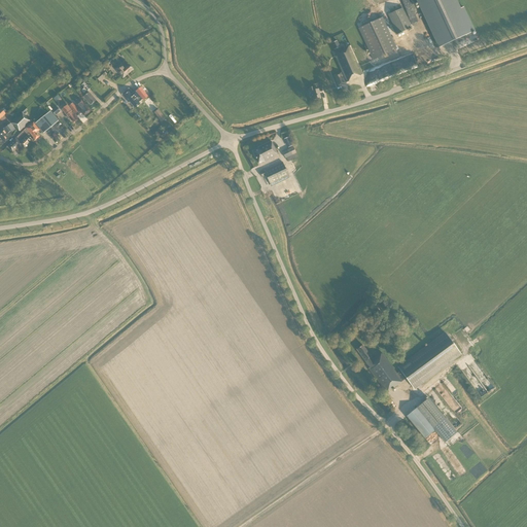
[(417,0),(440,46),(475,31),(463,7),(460,9),(455,0),(417,0)]
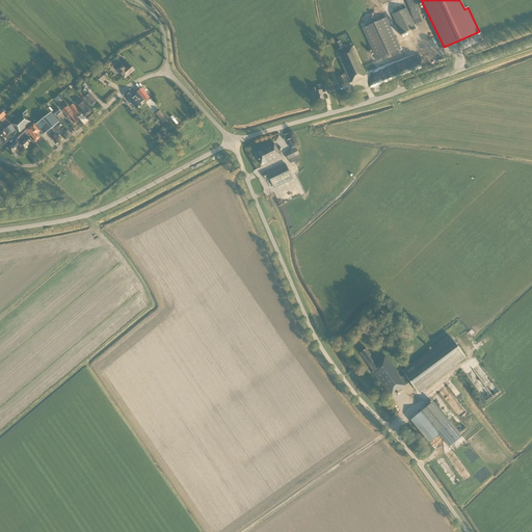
[(392,15),(401,34),(416,28),(406,8),(392,15)]
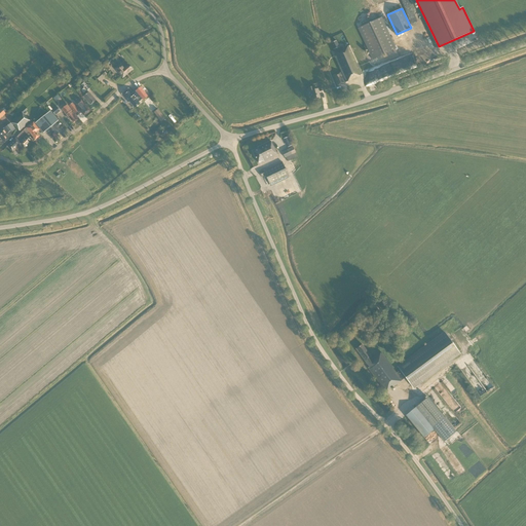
[(415,13),(421,27),(424,26),(418,12),(415,13)]
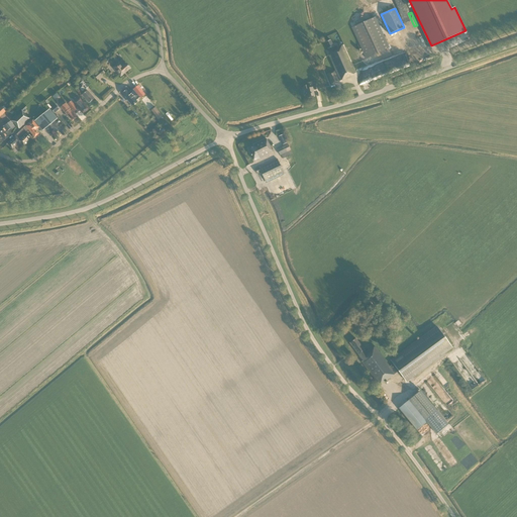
[(351,27),(366,59),(390,47),(376,17),(351,27)]
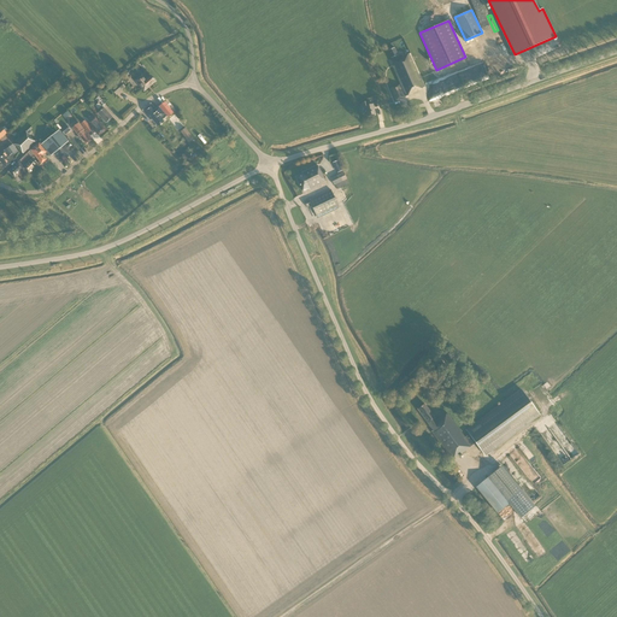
[(560,42),(544,50),(545,53),(563,47),(560,42)]
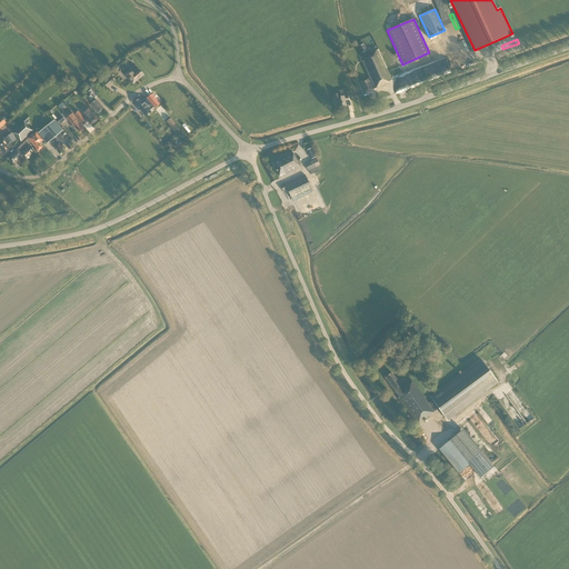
[(360,81),(366,92),(391,81),(378,50),(371,52),(371,51),(368,52),(367,50),(363,45),(358,48),(363,61),(362,61),(369,78),(360,81)]
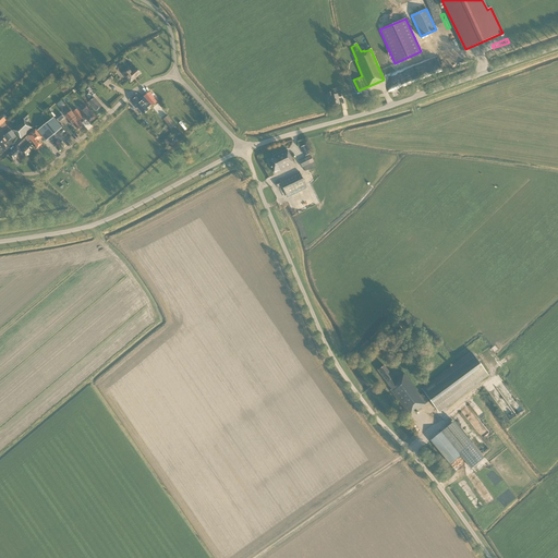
[(132,73),(128,69),(123,72),(131,81),(141,72),(137,69),(132,73)]
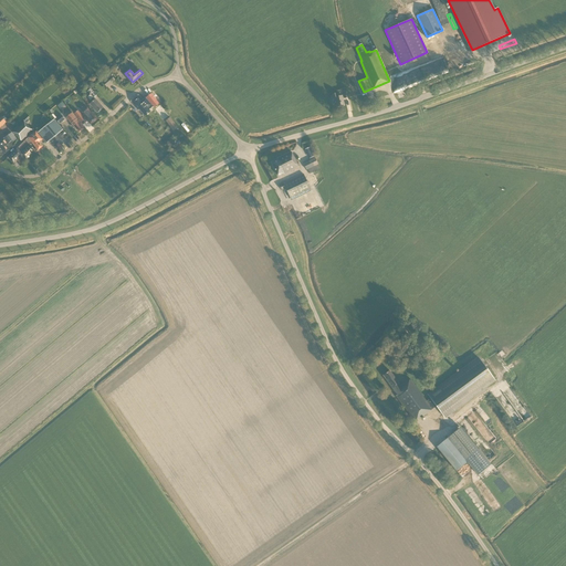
[(106,80),(103,82),(107,86),(112,82),(111,81),(114,77),(109,73),(104,77),(106,80)]
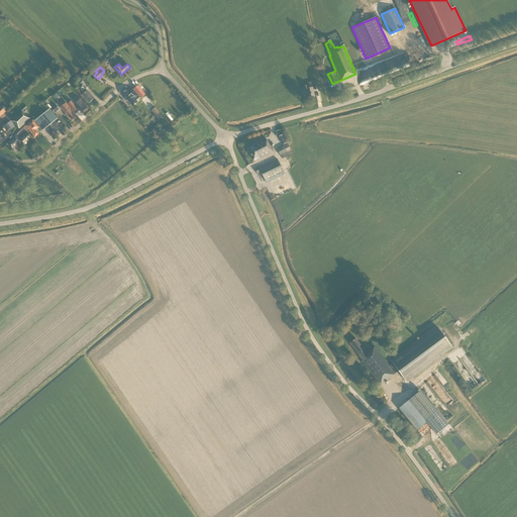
[(55,81),(59,86),(63,82),(59,77),(55,81)]
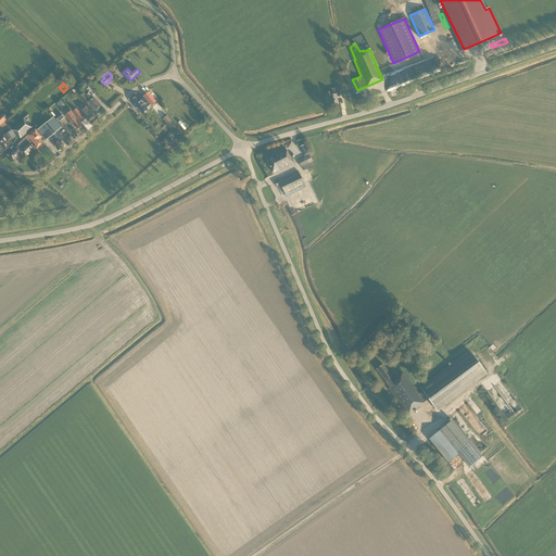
[(87,90),(92,97),(96,93),(89,87),(87,90)]
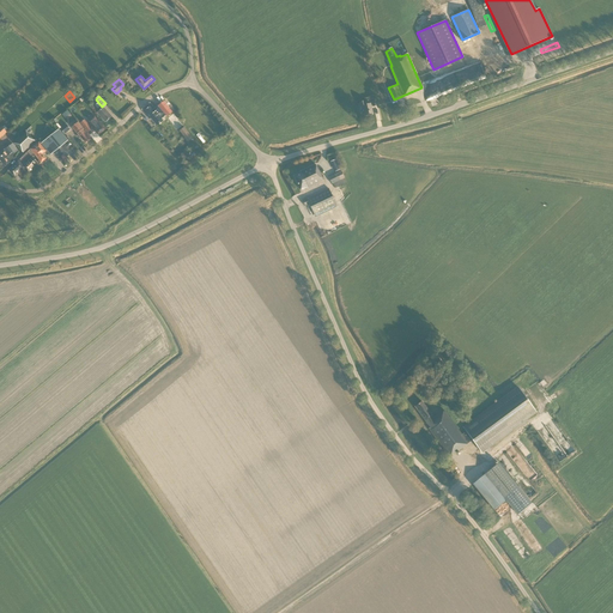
[(371,103),(366,104),(365,101),(359,102),(360,107),(363,105),(365,115),(374,114),(371,103)]
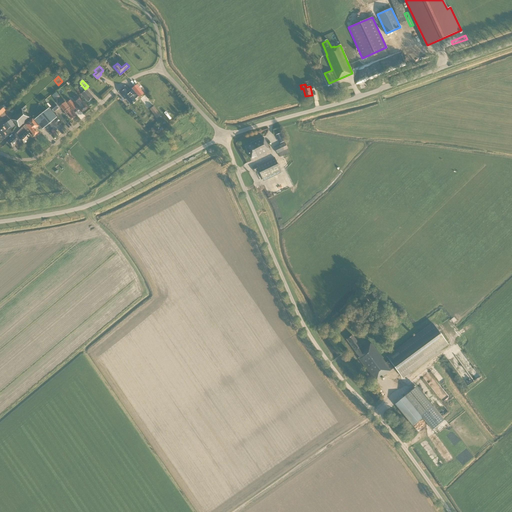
[(144,94),(137,85),(132,88),(140,97),(144,94)]
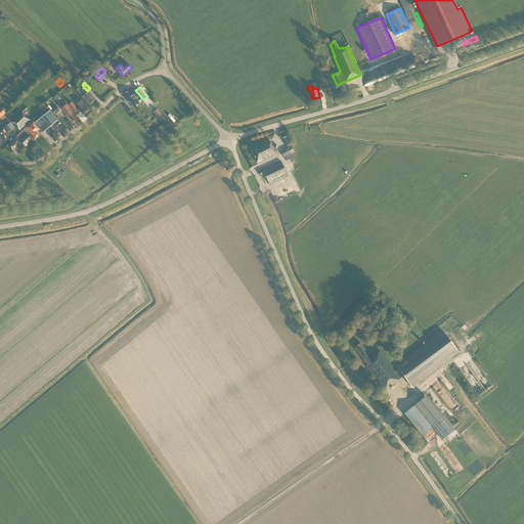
[(121,94),(128,102),(128,101),(133,107),(138,103),(137,102),(141,99),(134,91),(132,93),(128,88),(121,94)]
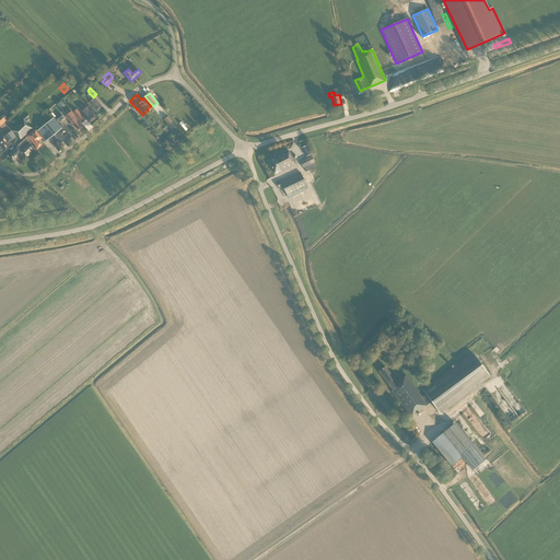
[(102,107),(94,98),(89,103),(96,112),(102,107)]
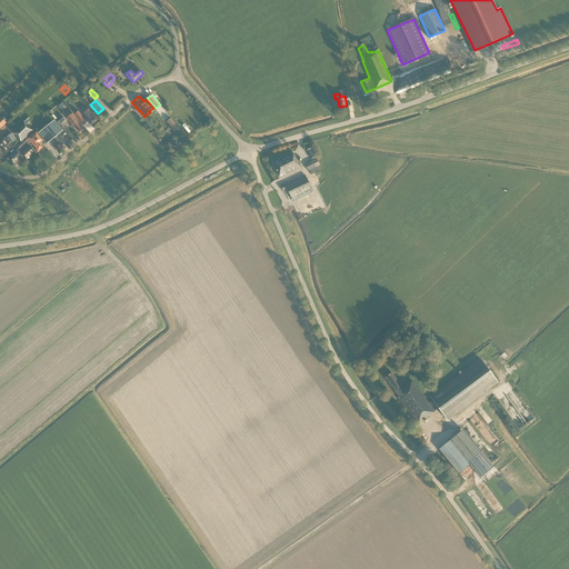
[(165,120),(169,117),(161,106),(157,109),(165,120)]
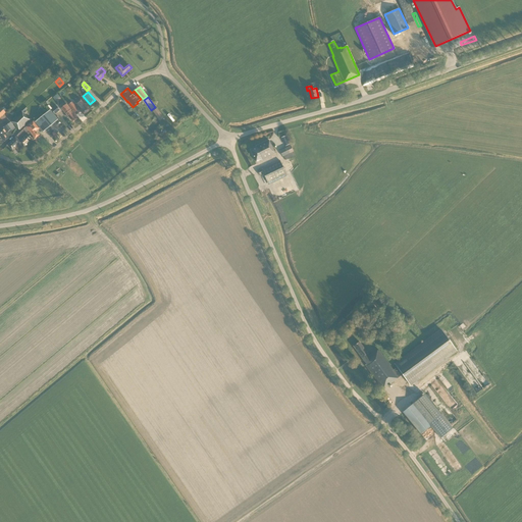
[(81,99),(75,103),(81,110),(80,110),(84,114),(90,110),(81,99)]
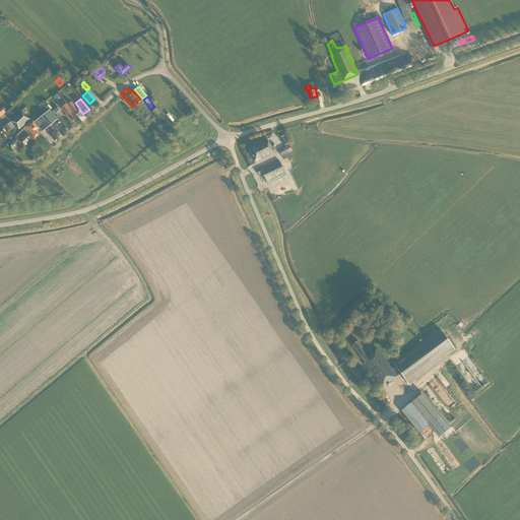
[(75,107),(72,102),(69,105),(75,112),(78,110),(77,109),(79,108),(77,106),(75,107)]
